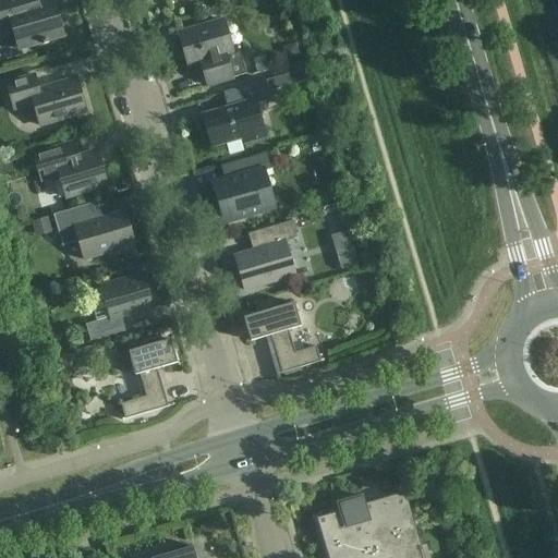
[(39,0),(0,0),(0,31),(12,27),(19,50),(43,44),(43,46),(48,44),(47,41),(63,37),(51,0),(49,0),(40,2),(39,0)]
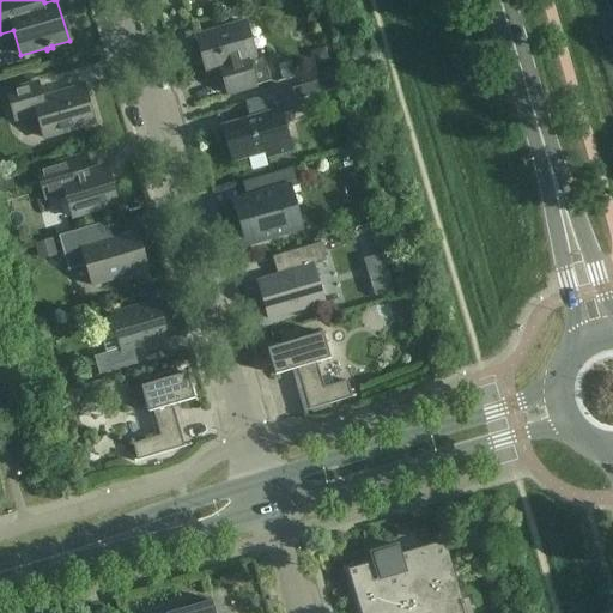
[(228,95),(269,83),(262,55),(255,58),(246,23),(195,38),(206,73),(219,70),(228,95)]
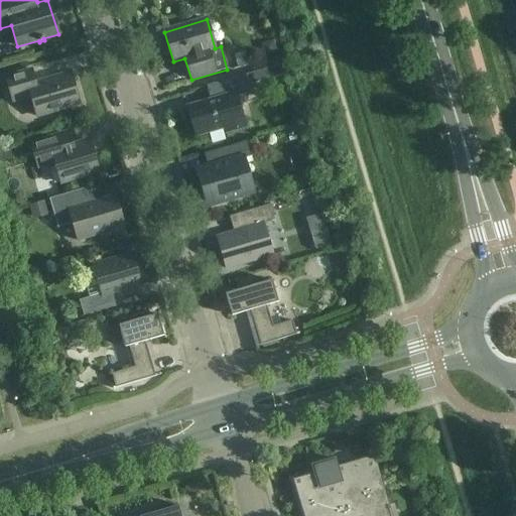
[(273,41),(260,45),(263,56),(277,53),(273,41)]
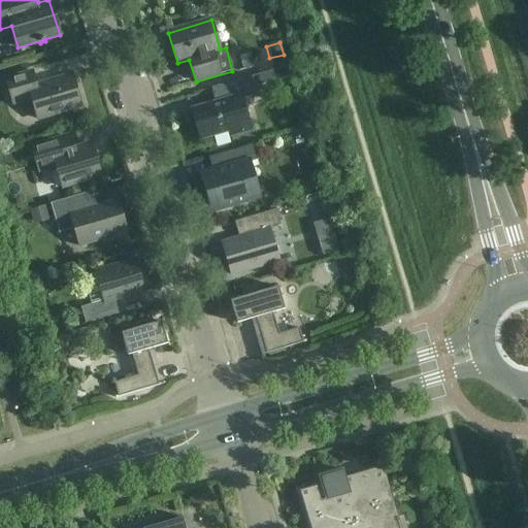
[(251,54),(238,57),(241,69),(254,66),(251,54)]
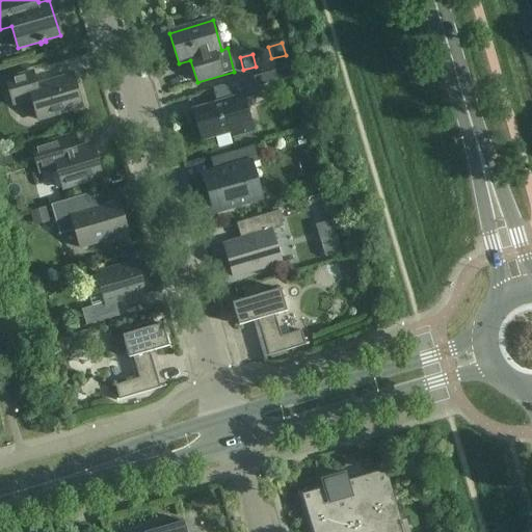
[(36,86),(32,72),(5,80),(12,106),(32,100),(37,121),(81,108),(72,76),(36,86)]
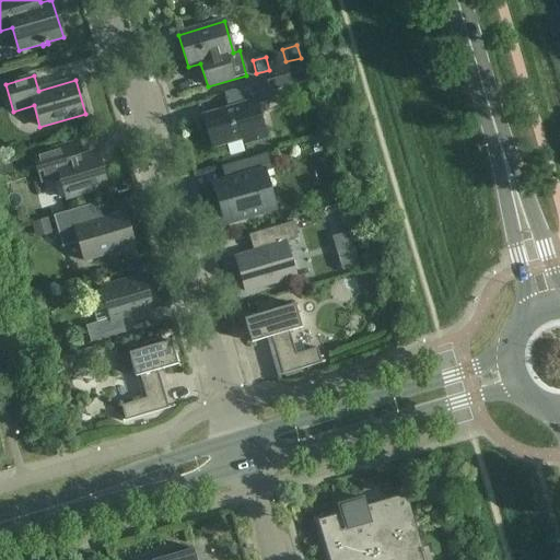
[(202,116),(212,149),(242,140),(244,146),(266,139),(256,105),(272,101),(267,81),(229,92),(233,107),(202,116)]
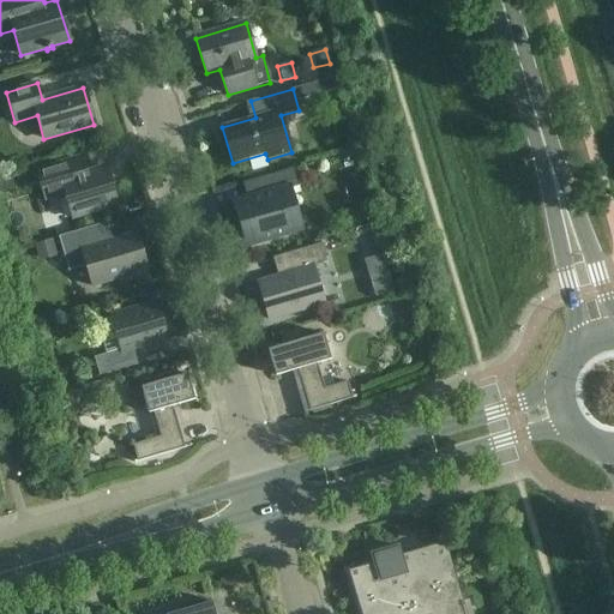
[(88,173),(83,156),(35,170),(44,200),(64,194),(71,218),(118,204),(107,168),(88,173)]
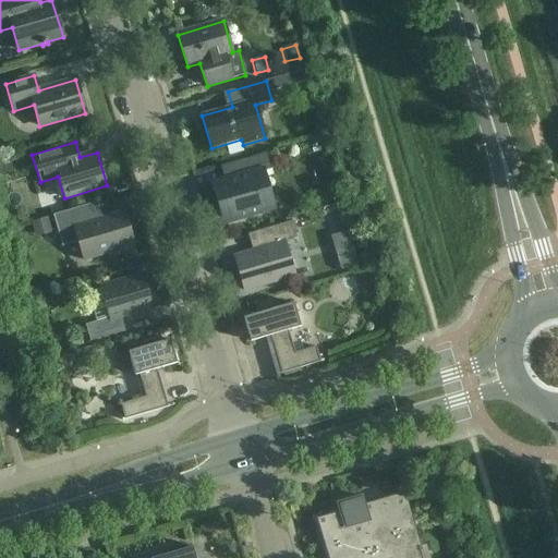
[(230,166),(234,180),(219,184),(230,220),(267,209),(256,173),(269,169),(265,155),(230,166)]
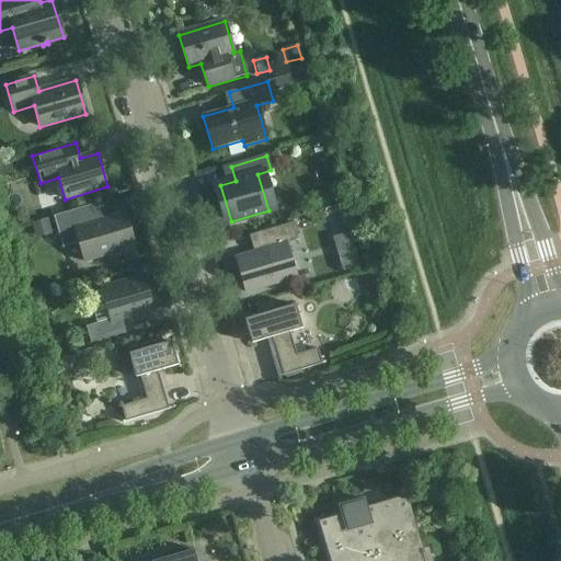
[(53,217),(54,218),(63,249),(79,243),(84,262),(109,255),(110,260),(136,252),(124,214),(89,224),(83,208),(53,217)]
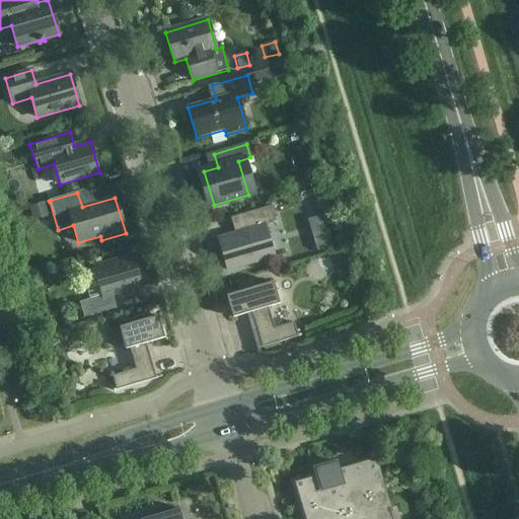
[(44,204),(30,208),(33,219),(48,215),(44,204)]
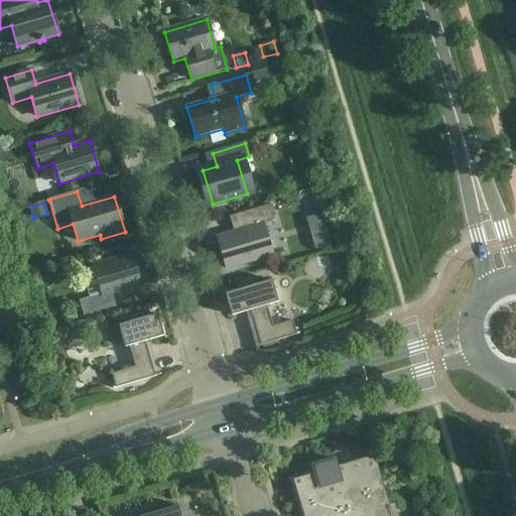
[(241,214),(245,229),(217,238),(226,269),(272,256),(262,225),(274,221),(269,206),(241,214)]
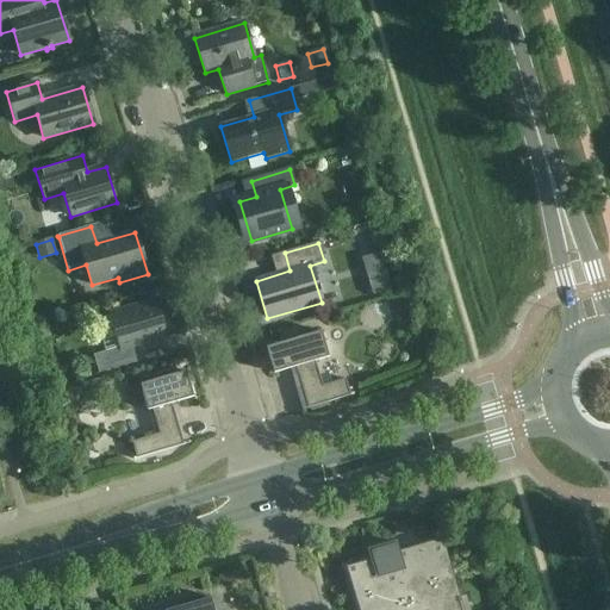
[(155,302),(110,315),(119,348),(93,355),(98,374),(137,362),(132,346),(166,336),(155,302)]
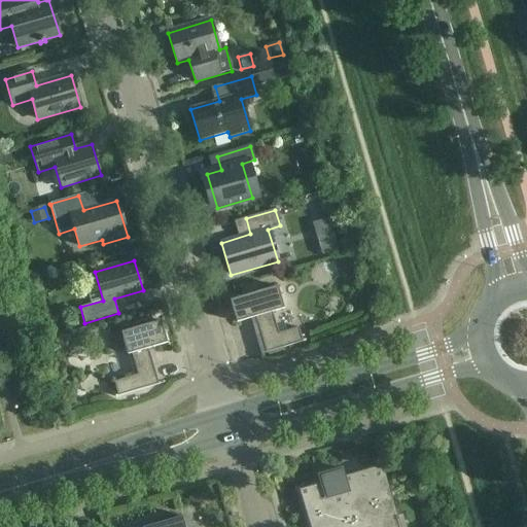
[(255,318),(266,352),(266,353),(303,343),(299,328),(279,334),(272,313),(284,309),(277,287),(230,301),(236,323),(255,318)]
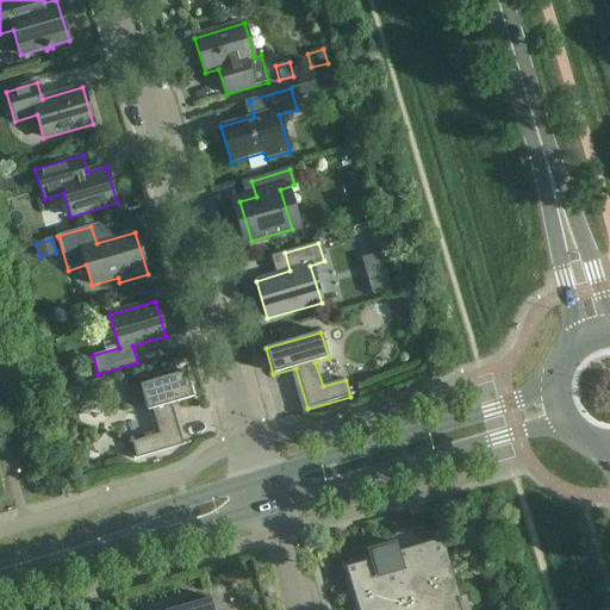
[(184,446),(184,444),(172,404),(193,398),(186,372),(139,385),(148,411),(151,410),(159,435),(131,442),(136,459),(184,446)]
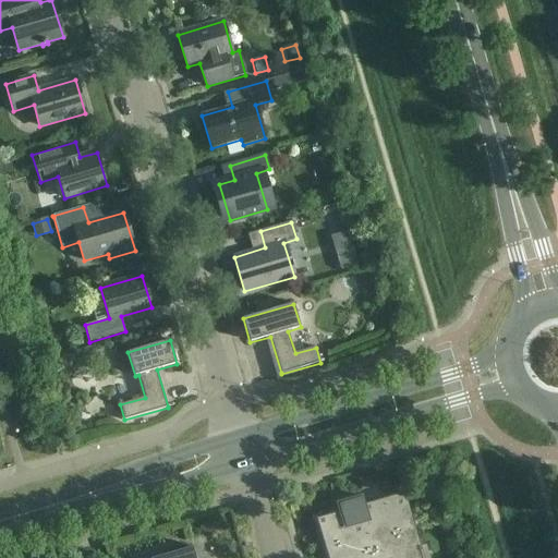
[(85,353),(87,367),(105,365),(102,352),(85,353)]
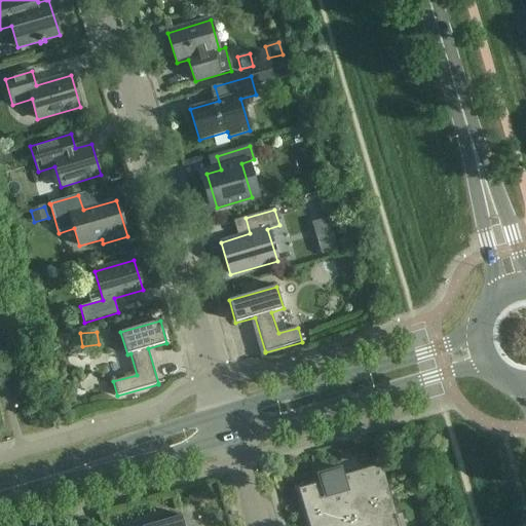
[(404,525),(401,515),(397,516),(381,464),(343,476),(341,470),(318,476),(321,483),(298,489),(308,525),(404,525)]
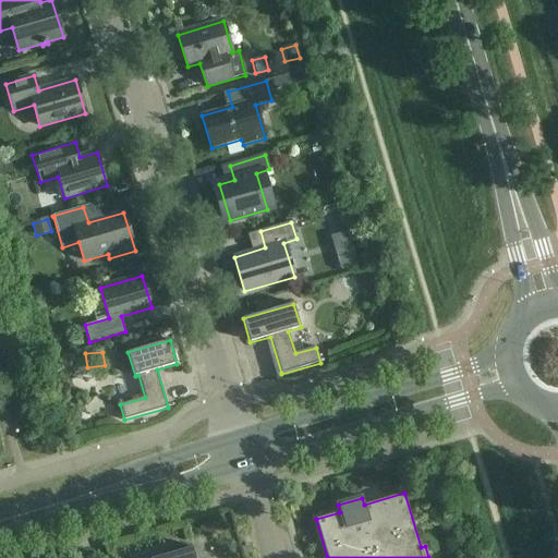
[(195,557),(192,547),(186,549),(185,545),(166,550),(168,555),(155,557),(195,557)]
